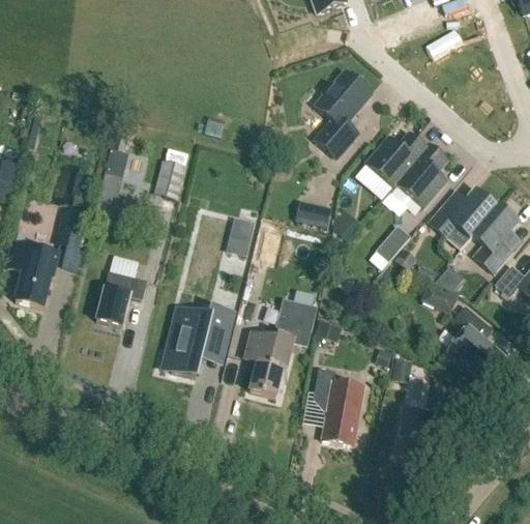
[(311,0),(314,6),(316,13),(329,8),(346,2),(345,0),(311,0)]
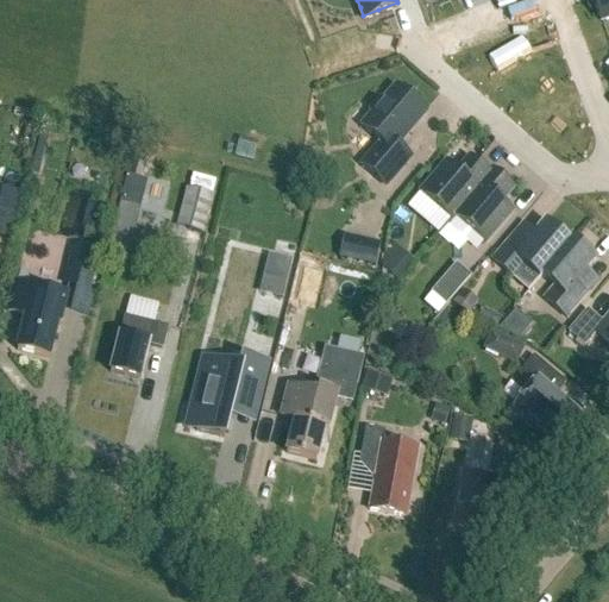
[(595,0),(602,18),(608,14),(608,0),(595,0)]
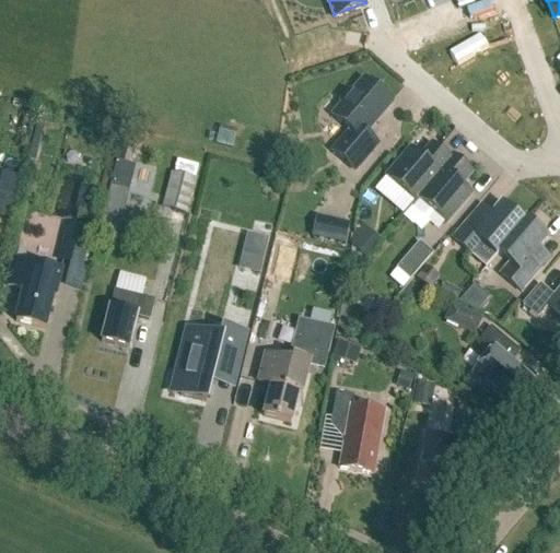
[(371,83),(363,77),(352,89),(348,89),(341,96),(342,101),(333,113),(347,125),(347,130),(333,148),(354,167),(377,141),(364,130),(391,99),(383,93),(384,89),(376,82),(371,83)]
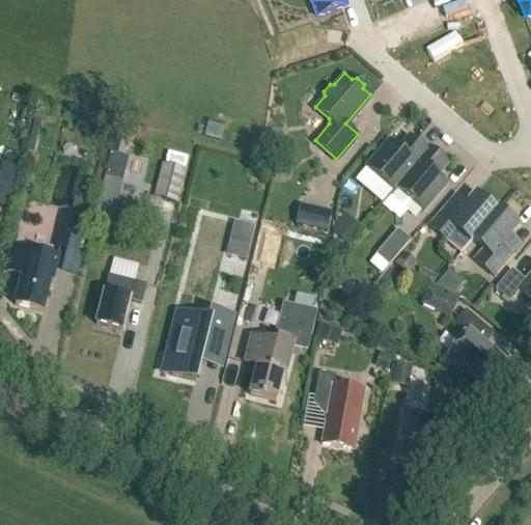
[(426,148),(409,133),(398,146),(389,138),(366,164),(393,188),(396,185),(426,148)]
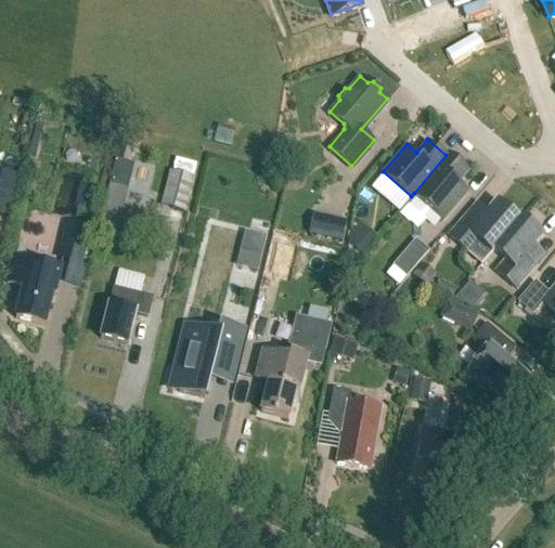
[(414,193),(442,218),(466,190),(456,181),(467,168),(449,152),(446,155),(414,193)]
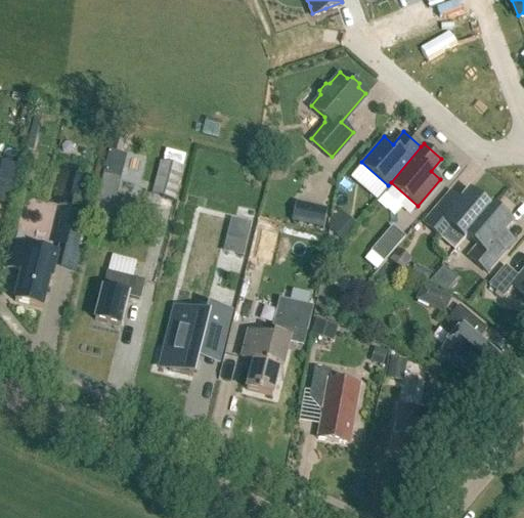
[(90,200),(96,155),(61,149),(54,195),(90,200)]
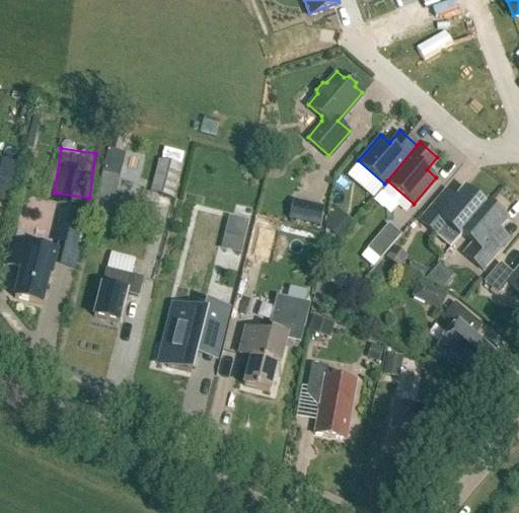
[(173,195),(182,161),(160,155),(151,189),(173,195)]
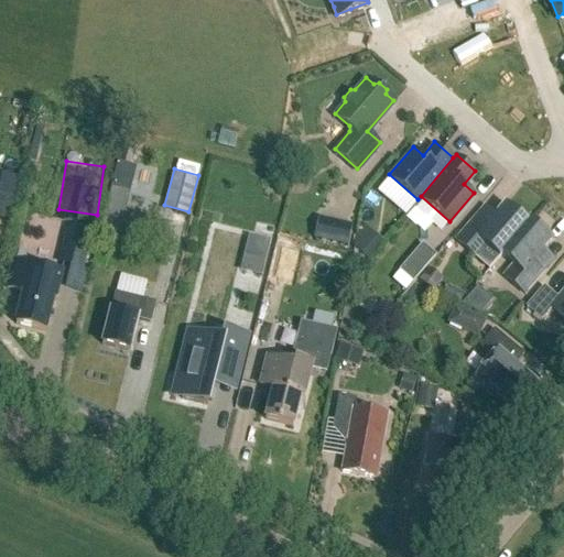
[(125,187),(111,184),(109,193),(122,196),(125,187)]
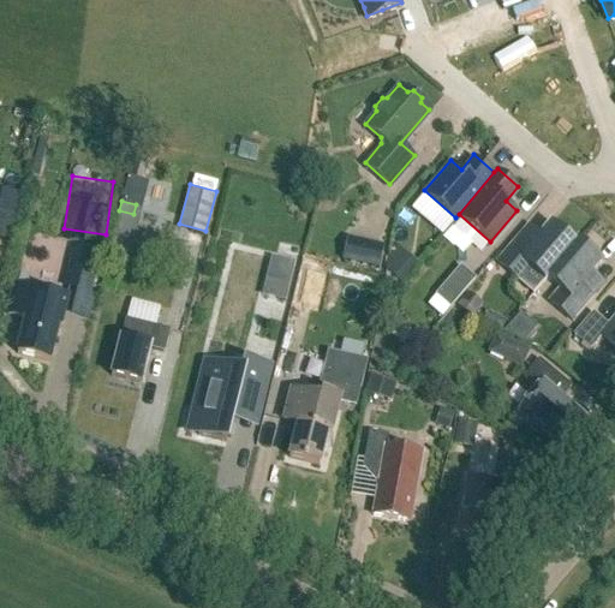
[(550,219),(541,231),(529,220),(496,257),(520,278),(530,266),(544,278),(547,274),(574,240),(550,219)]
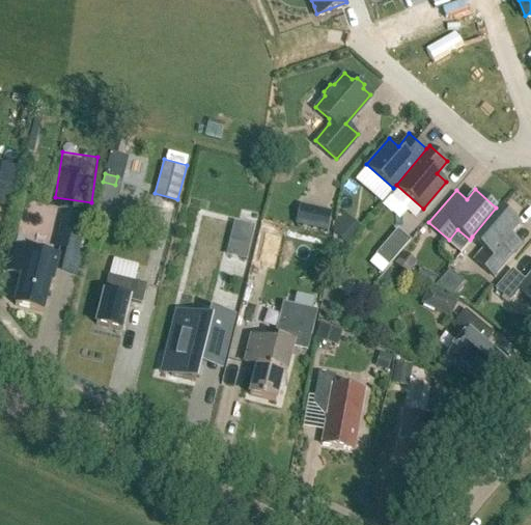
[(498,204),(496,208),(472,237),(482,246),(474,256),(494,274),(522,242),(511,233),(520,223),(498,204)]
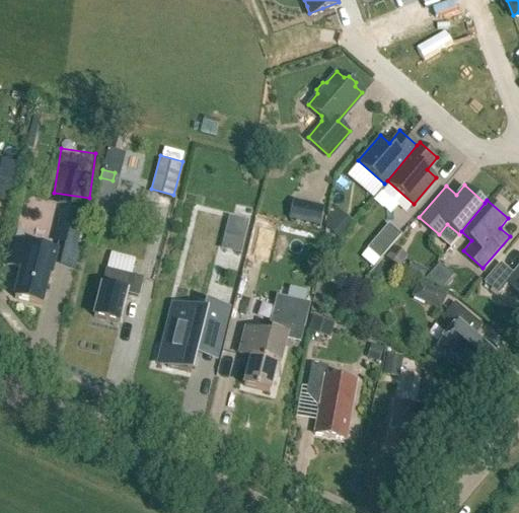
[(340,235),(354,218),(336,202),(329,210),(326,223),(340,235)]
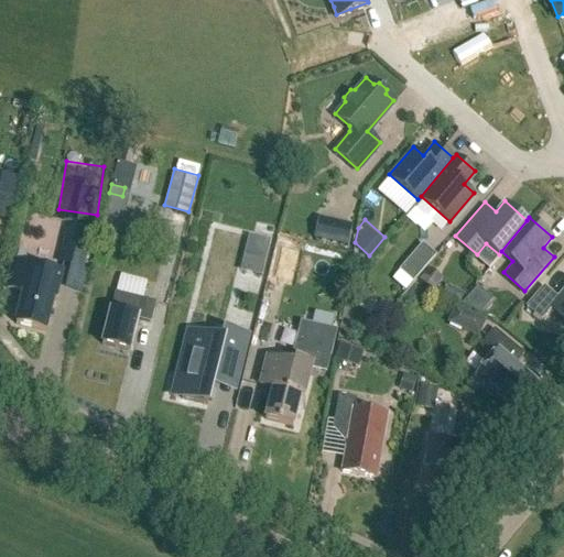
[(351,224),(339,221),(336,239),(347,241),(351,224)]
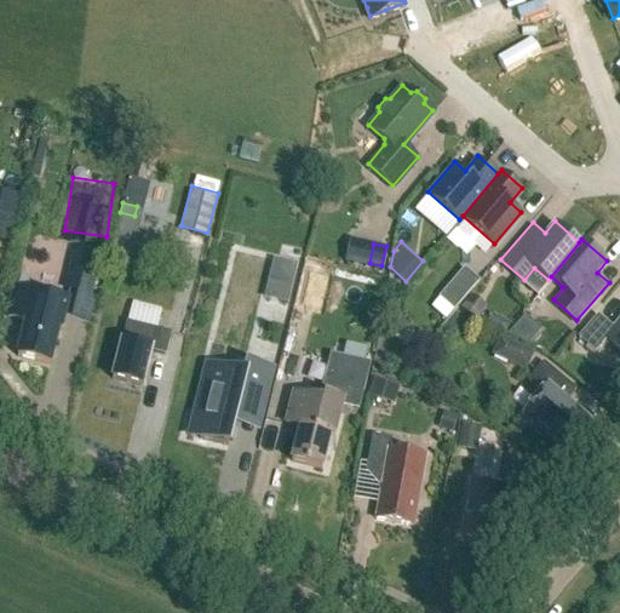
[(89,290),(98,251),(76,246),(68,285),(89,290)]
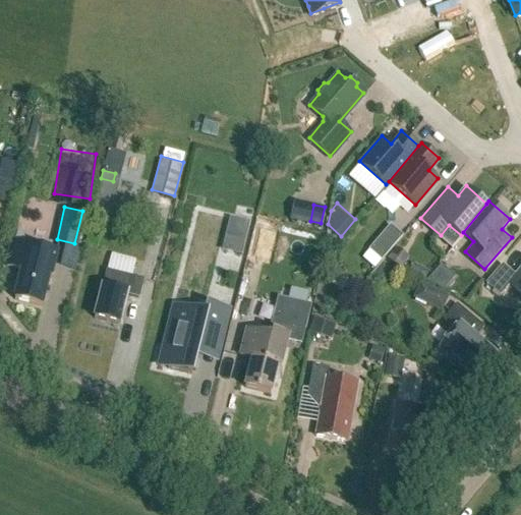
[(249,219),(233,215),(229,231),(245,235),(249,219)]
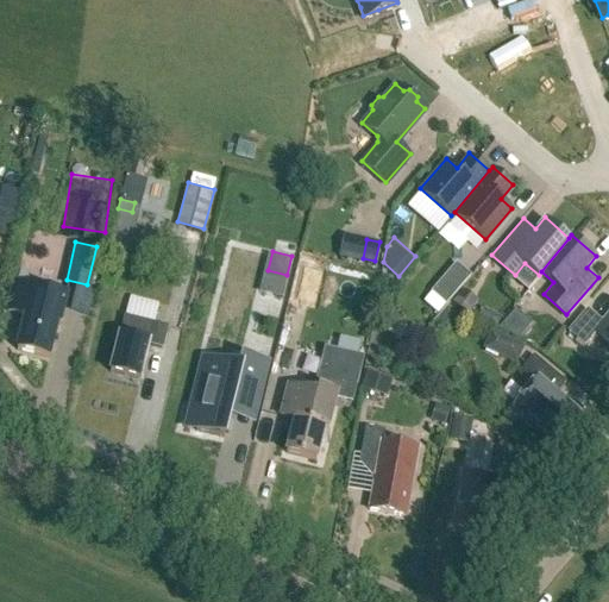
[(445,301),(470,273),(456,259),(431,288),(445,301)]
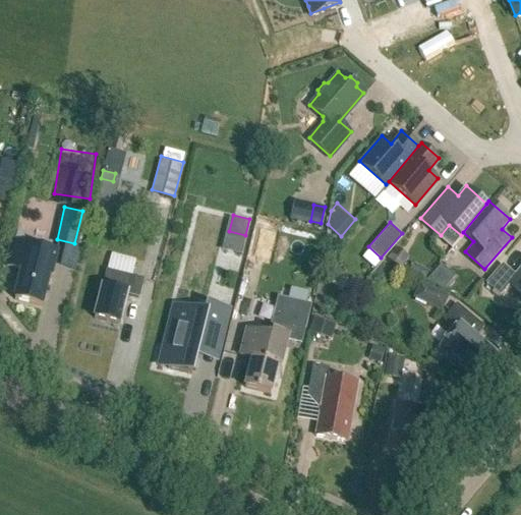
[(54,253),(30,247),(30,244),(12,240),(6,263),(22,267),(15,295),(41,301),(48,273),(51,274),(56,251),(55,251),(54,253)]
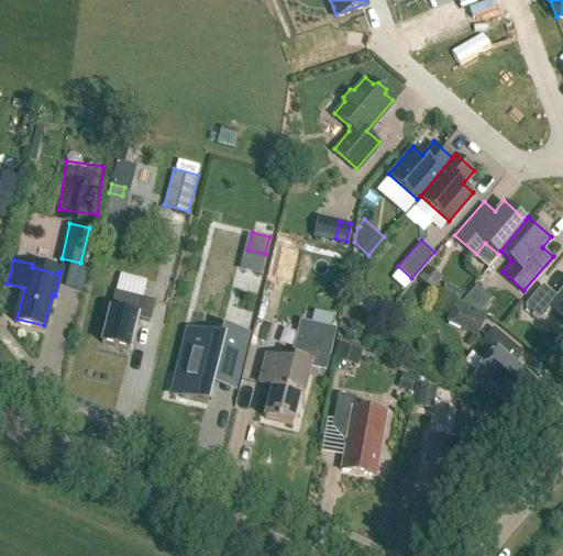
[(562,314),(562,287),(558,295),(542,282),(525,302),(540,315),(550,304),(562,314)]
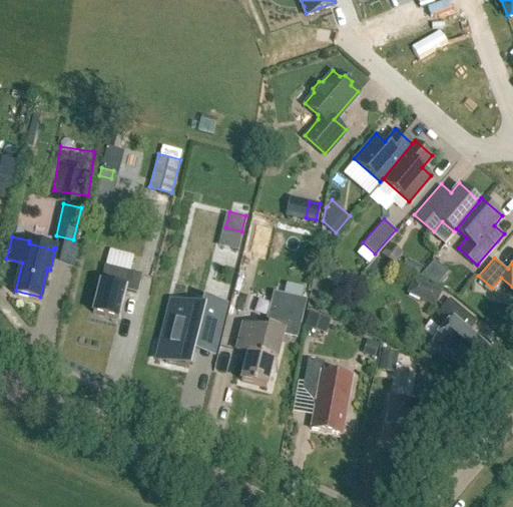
[(105,263),(100,279),(93,310),(118,316),(125,288),(137,291),(142,273),(105,263)]
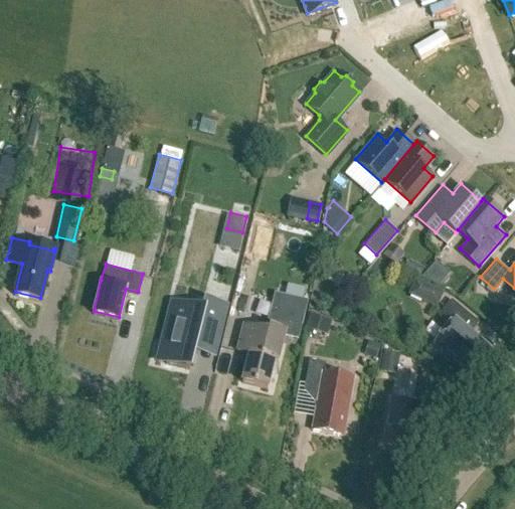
[(444,290),(415,276),(407,292),(437,305),(444,290)]
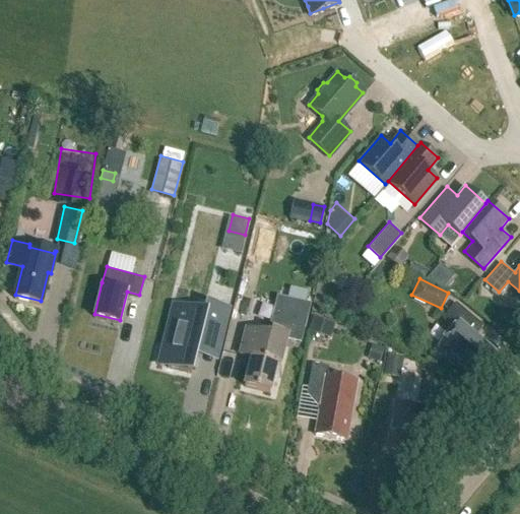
[(300,339),(309,303),(285,297),(279,320),(275,318),(271,332),(245,326),(239,350),(251,355),(244,383),(269,390),(276,361),(280,362),(286,336),(300,339)]
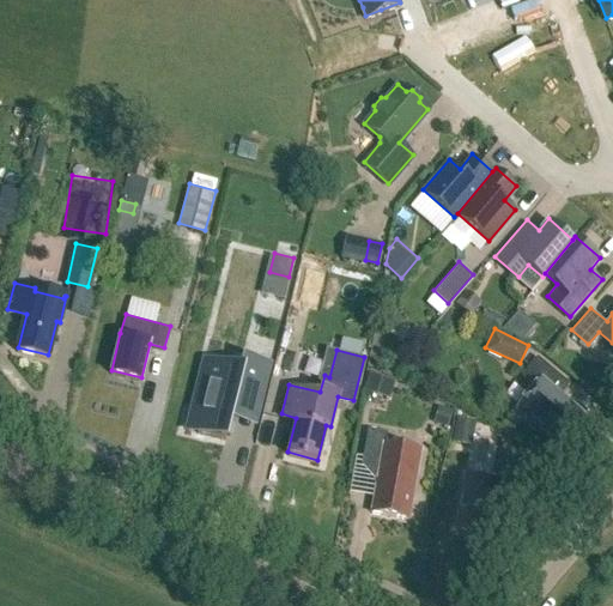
[(557,440),(581,411),(559,392),(569,381),(536,353),(521,373),(534,385),(514,408),(528,422),(530,418),(557,440)]
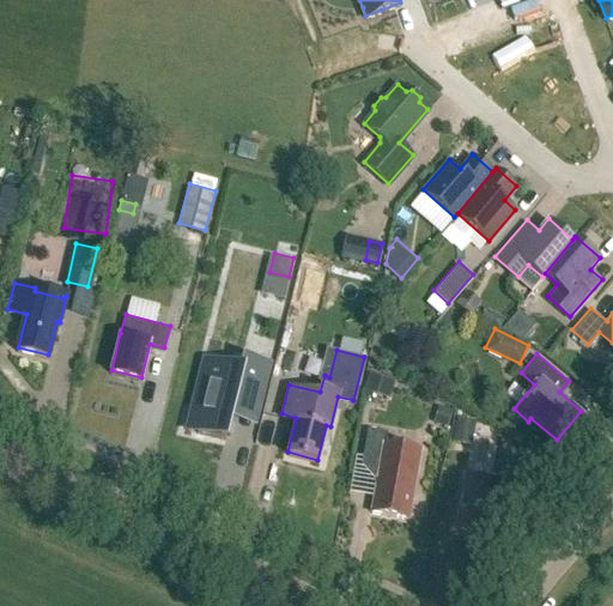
[(225,436),(231,412),(234,403),(255,407),(256,408),(268,361),(246,355),(242,367),(230,363),(207,357),(205,357),(193,406),(202,408),(198,429),(225,436)]
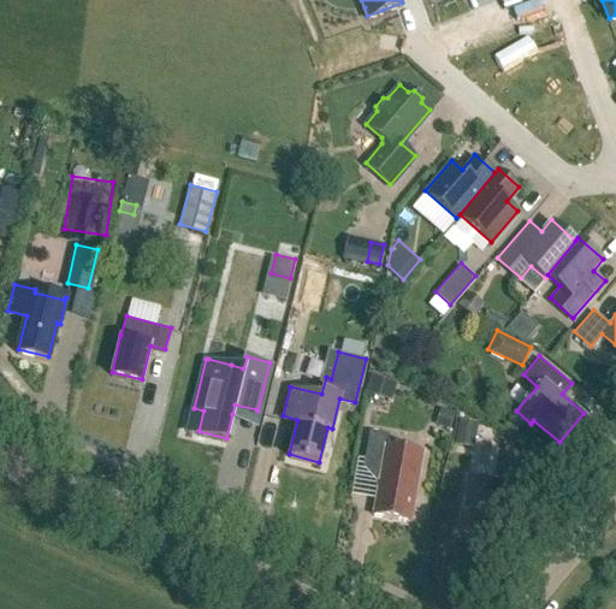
[(409,519),(422,449),(386,443),(388,431),(368,427),(362,465),(379,468),(372,512),(409,519)]
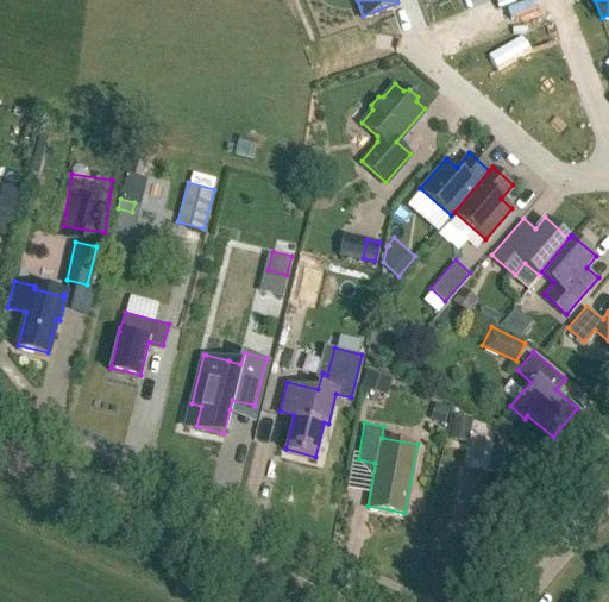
[(520,514),(526,486),(496,481),(496,476),(462,469),(452,521),(488,527),(490,509),(520,514)]
